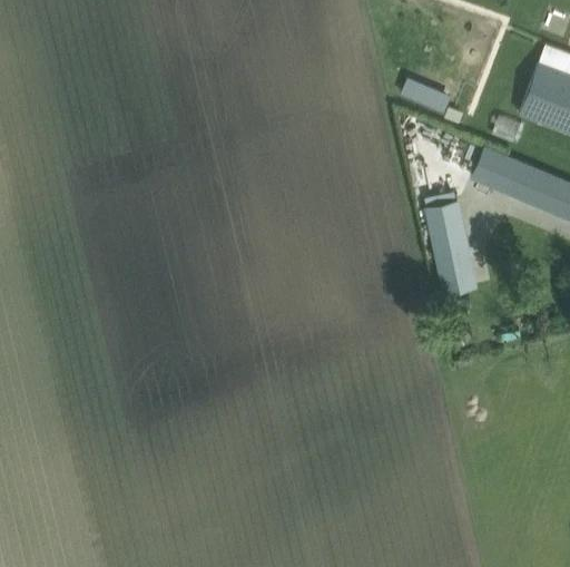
[(569,72),(558,68),(539,61),(518,115),(537,121),(569,134),(569,72)]
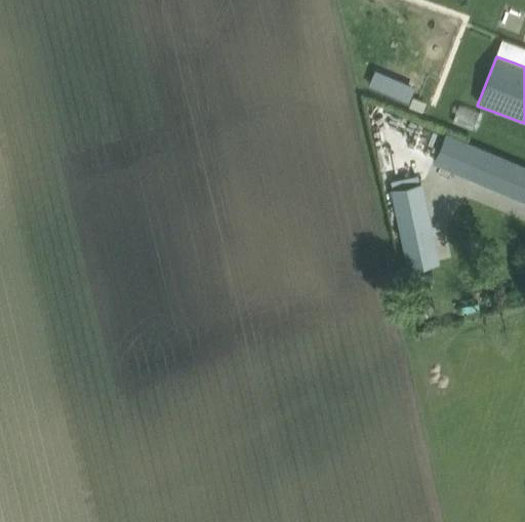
[(373,73),(369,89),(411,99),(415,83),(373,73)]
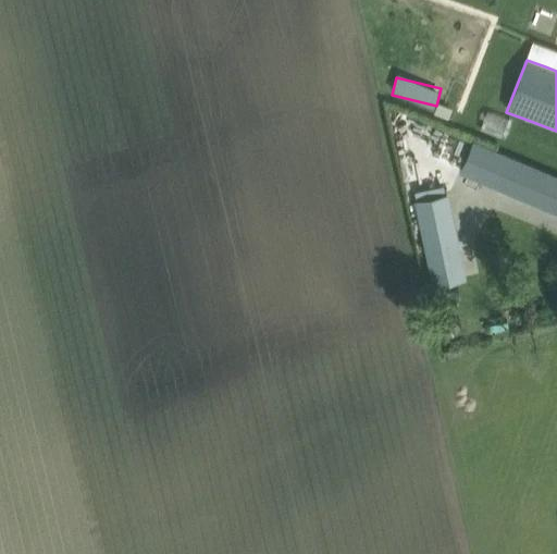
[(453,111),(438,105),(434,115),(449,121),(453,111)]
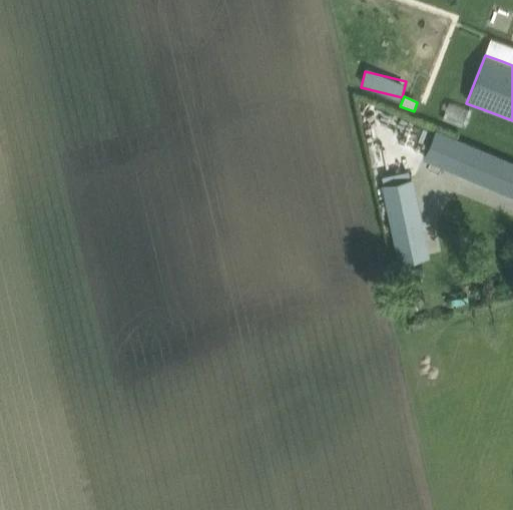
[(448,104),(444,119),(466,126),(471,110),(448,104)]
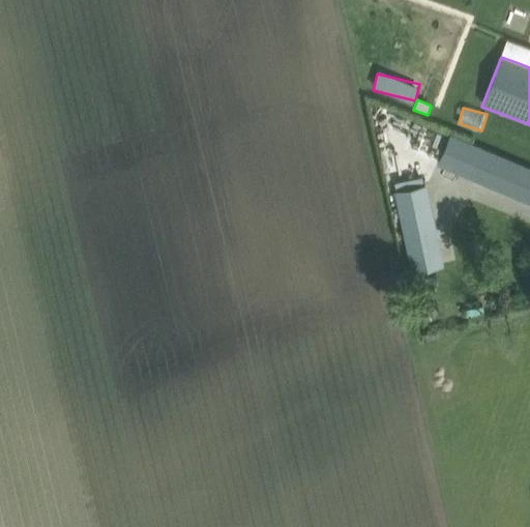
[(529,170),(450,137),(438,167),(529,205),(529,170)]
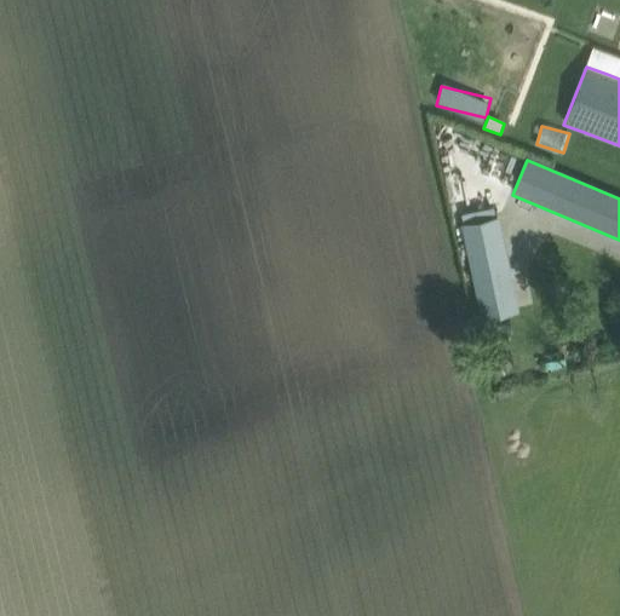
[(478,317),(518,310),(500,216),(461,223),(478,317)]
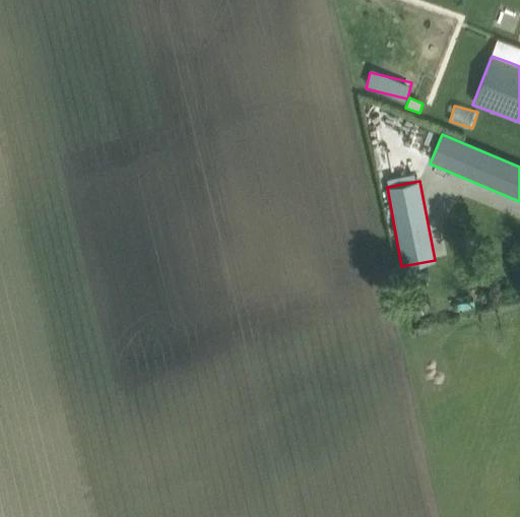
[(474,302),(456,306),(457,314),(475,310),(474,302)]
